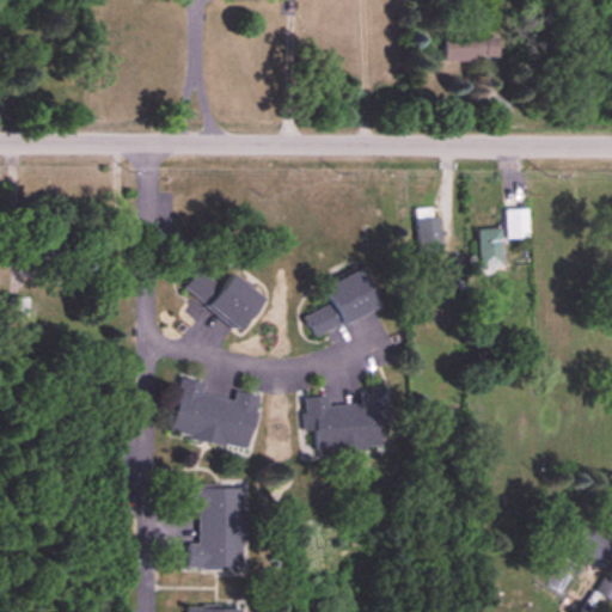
[(445,36),(445,60),(499,60),(499,36),(445,36)]
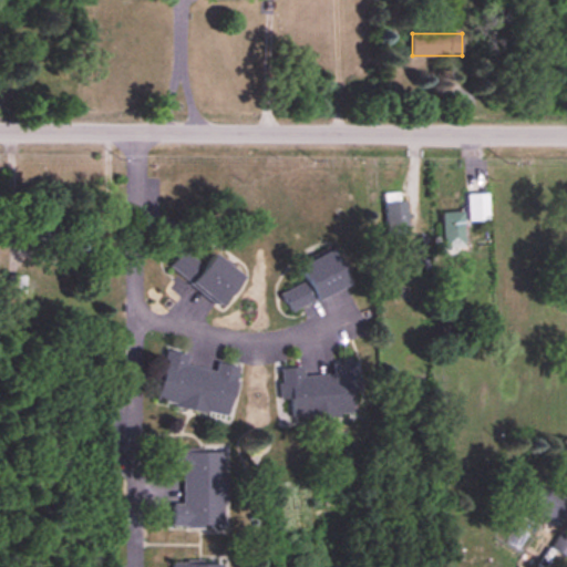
[(470,194),(470,222),(490,222),(490,194),(470,194)]
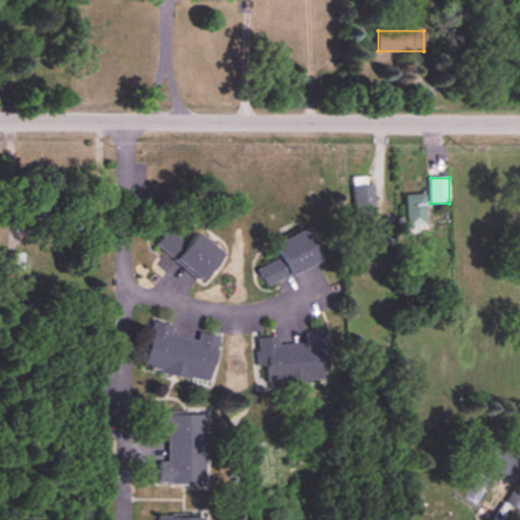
[(373,214),(373,184),(353,184),(353,214),(373,214)]
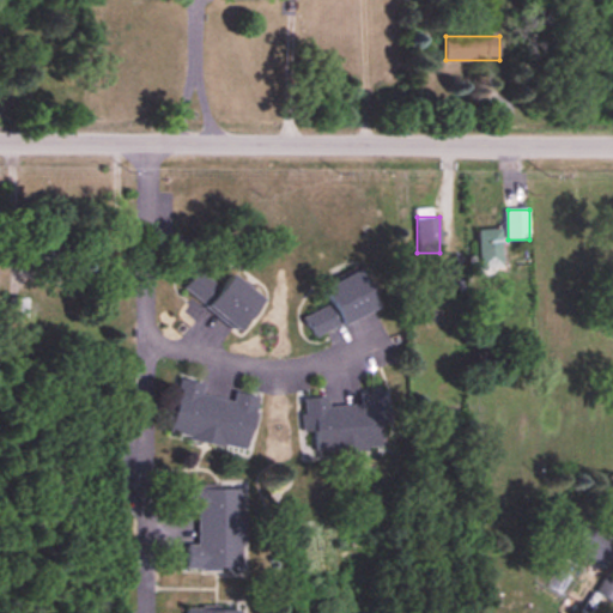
[(503,269),(503,230),(479,230),(480,269),(503,269)]
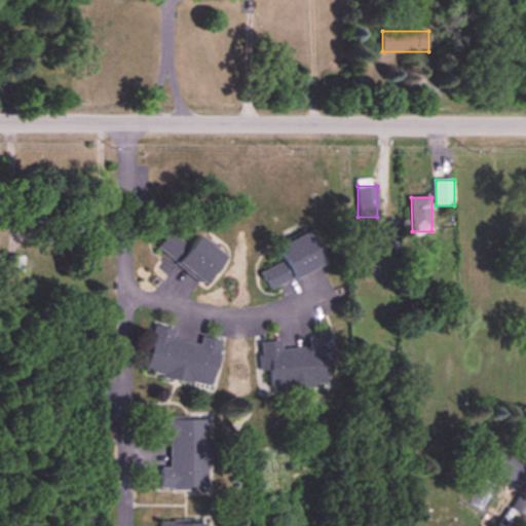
[(208,286),(228,257),(199,235),(191,247),(170,231),(157,248),(208,286)]
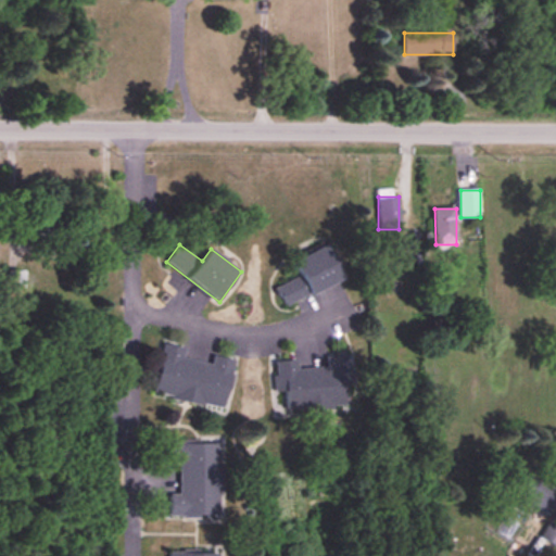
[(344,281),(330,245),(293,261),(301,277),(276,287),(283,306),(344,281)]
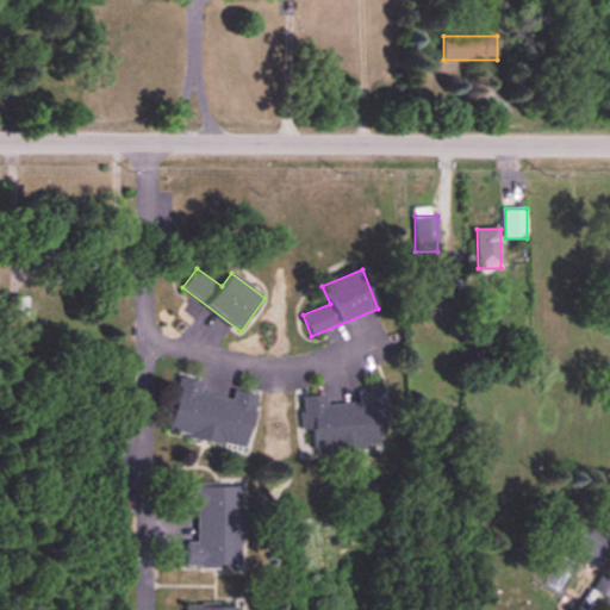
[(26,317),(26,298),(8,298),(8,317),(26,317)]
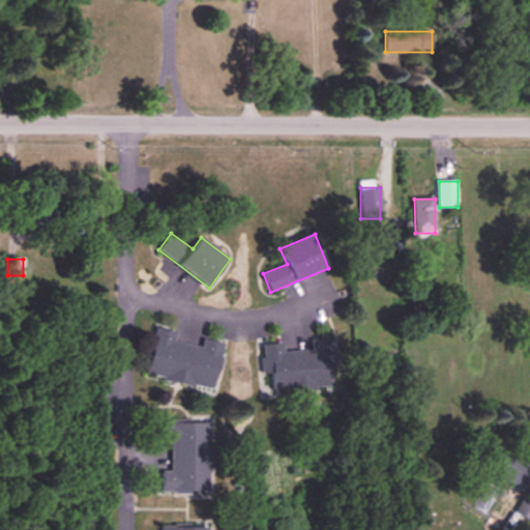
[(147,378),(215,390),(225,341),(204,337),(203,347),(176,342),(178,332),(156,328),(147,378)]
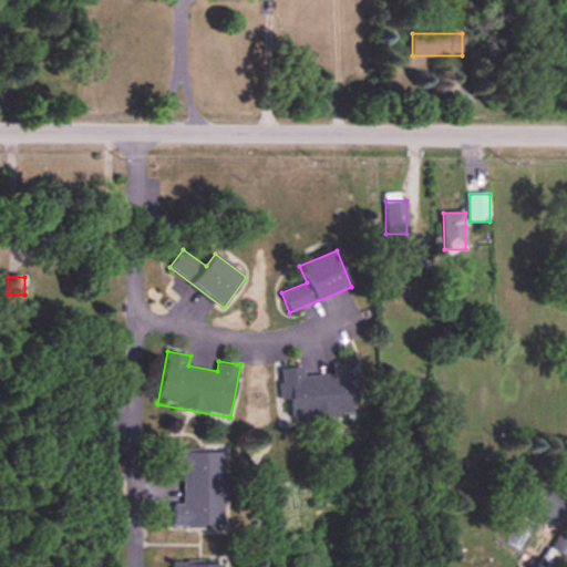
[(305,375),(305,368),(279,369),(281,401),(291,401),(292,420),(354,416),(353,392),(359,392),(358,362),(333,363),(334,374),(305,375)]
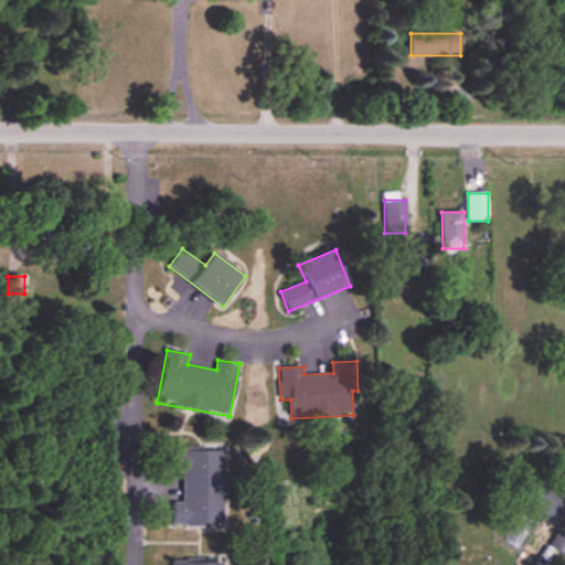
[(172,502),(172,526),(225,526),(225,451),(172,451),(172,473),(182,473),(182,502),(172,502)]
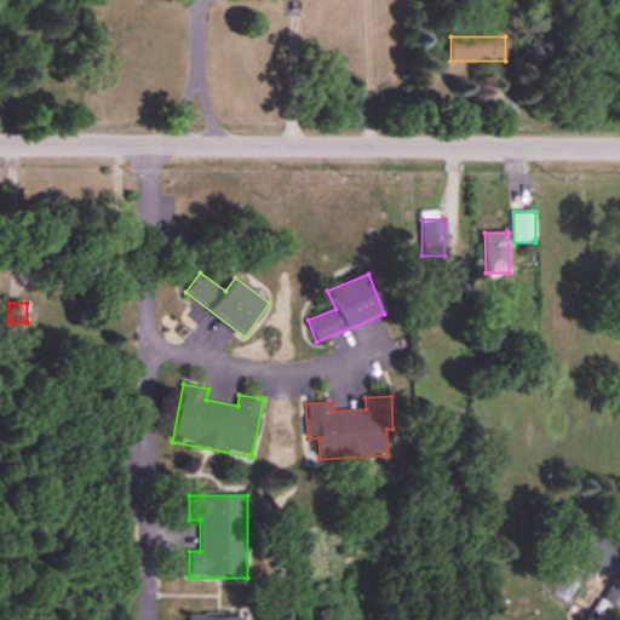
[(618,575),(604,601),(619,609),(619,568),(619,569),(619,568),(619,546),(592,532),(580,556),(618,575)]
